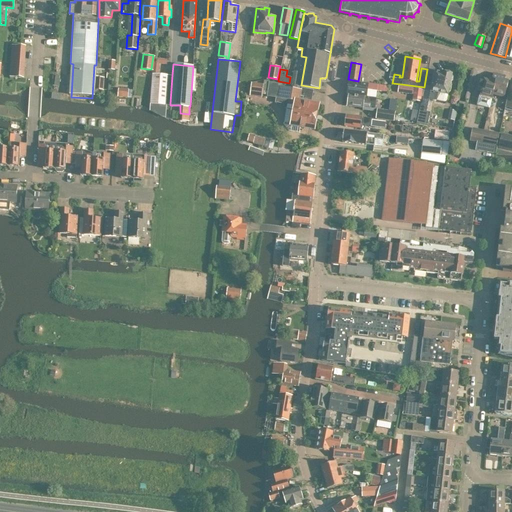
[(445,101),(451,73),(441,71),(441,72),(434,70),(428,97),(422,96),(419,109),(420,109),(418,117),(428,119),(430,111),(426,110),(428,98),(445,101)]
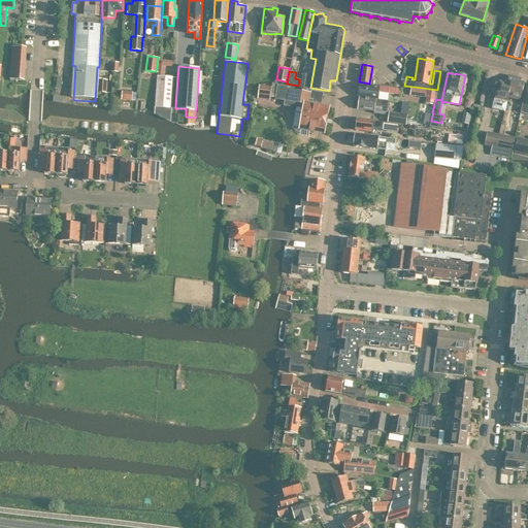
[(506,83),(509,88),(507,97),(520,100),(524,83),(520,81),(521,77),(508,74),(507,76),(506,83)]
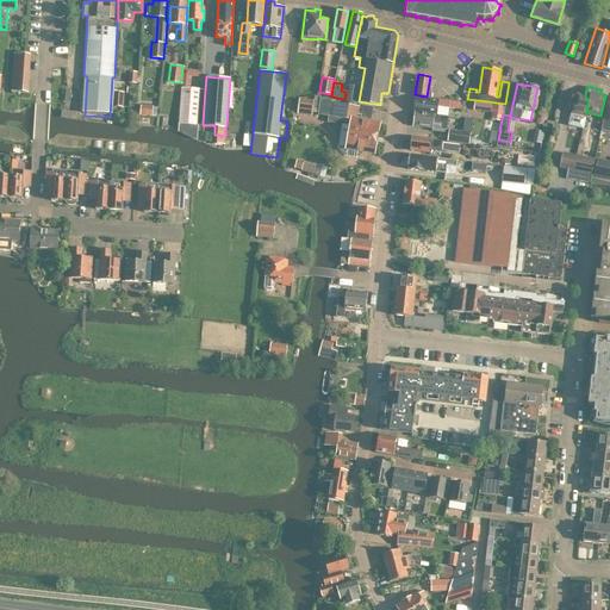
[(179,117),(178,131),(197,138),(198,123),(203,123),(205,89),(180,87),(179,117)]
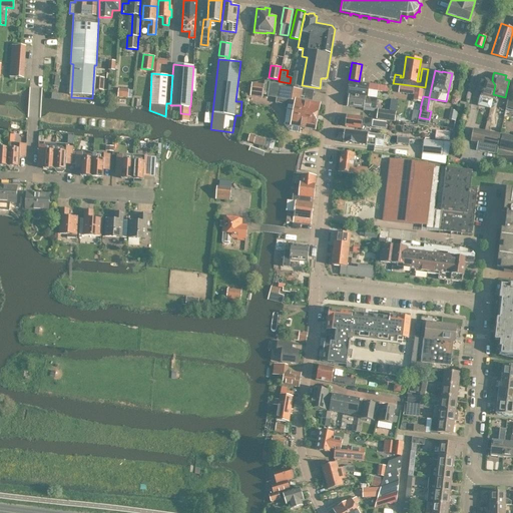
[(480,77),(477,89),(481,90),(477,104),(490,107),(493,94),(495,85),(492,80),(493,74),(489,73),(488,78),(484,77),(484,78),(480,77)]
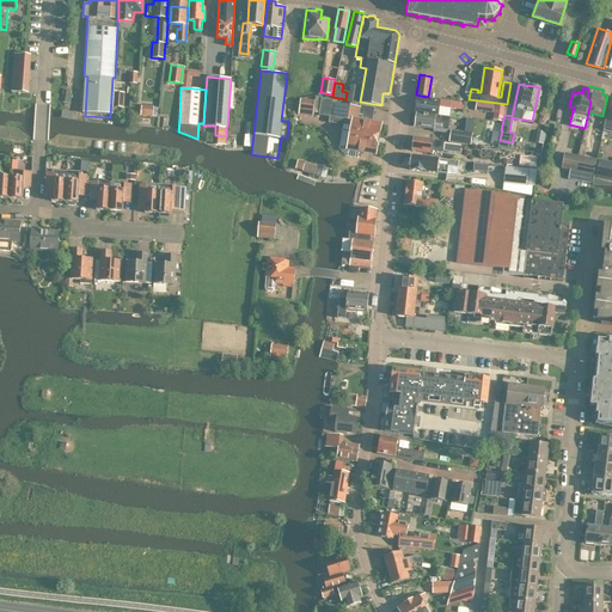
[(111,110),(122,110),(123,99),(123,90),(112,90),(111,110)]
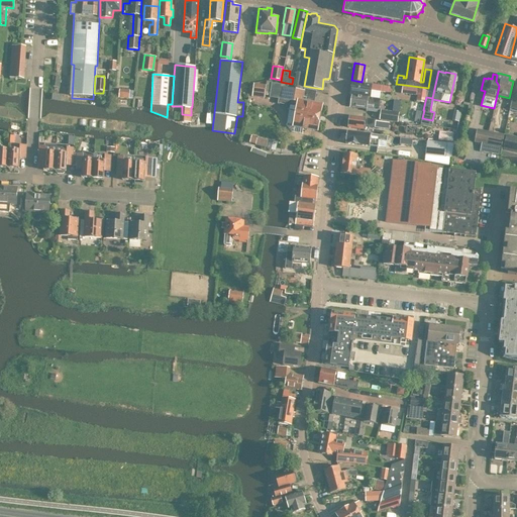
[(391,89),(391,86),(351,81),(349,94),(351,94),(368,96),(370,97),(371,90),(380,91),(391,92),(392,89),(391,89)]
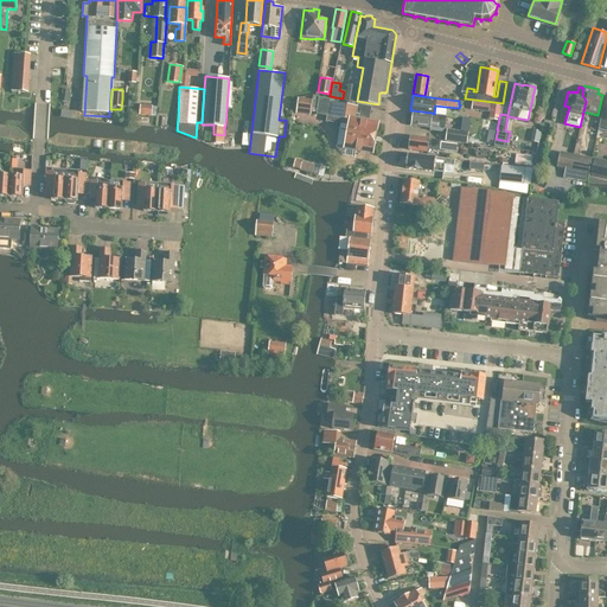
[(295,113),(310,115),(312,98),(298,97),(295,113)]
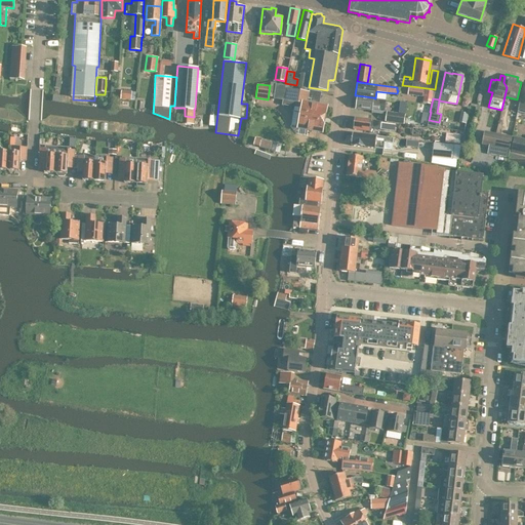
[(291,124),(291,126),(296,132),(307,134),(308,128),(322,131),(326,106),(306,103),(308,91),(282,86),(279,98),(294,102),(290,124),(291,124)]
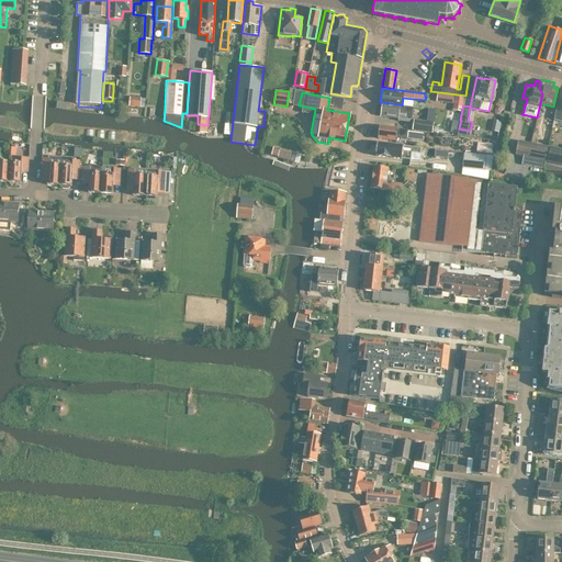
[(436,100),(451,102),(452,96),(437,93),(436,100)]
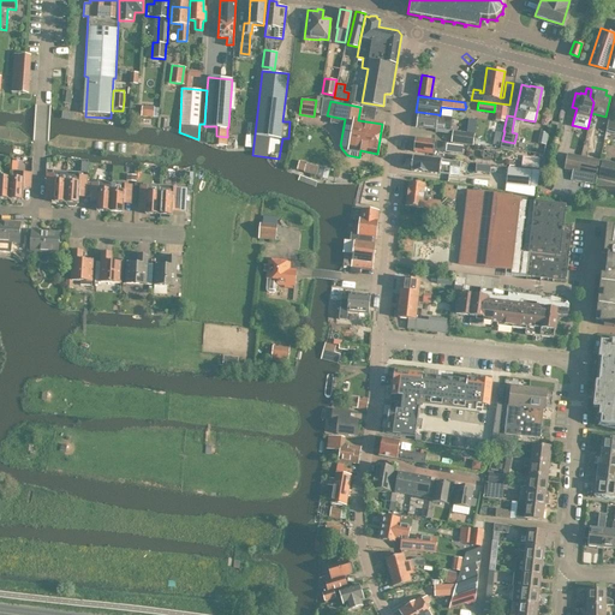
[(495,118),(505,120),(507,106),(497,103),(495,118)]
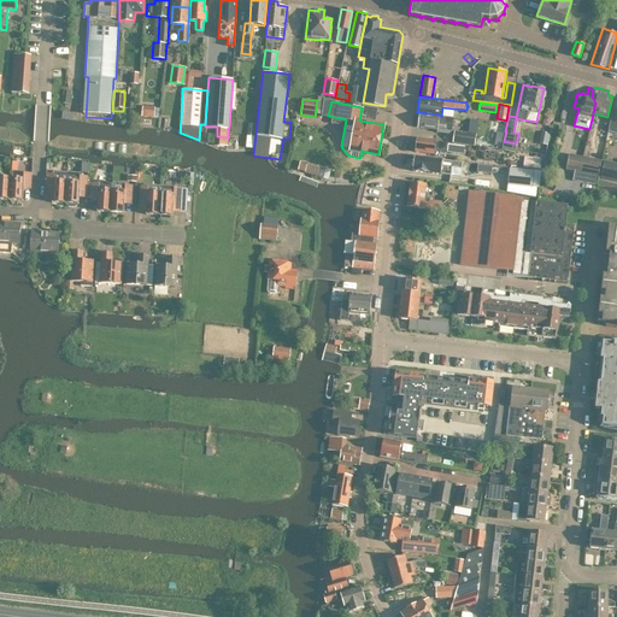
[(142,116),(154,117),(154,106),(142,105),(142,116)]
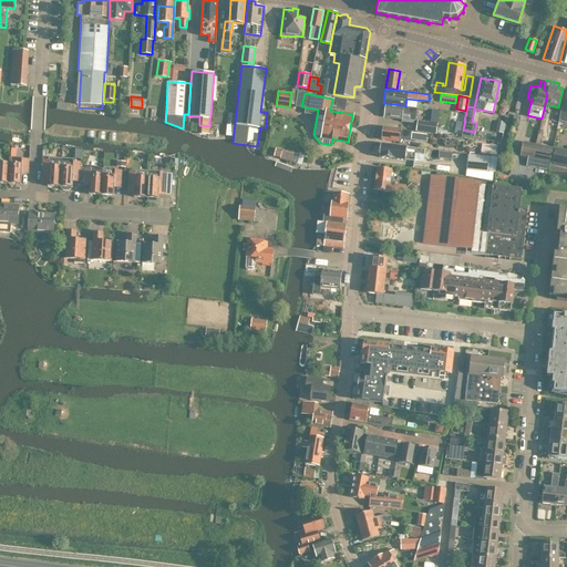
[(383,116),(409,120),(410,112),(402,112),(403,105),(385,103),(383,116)]
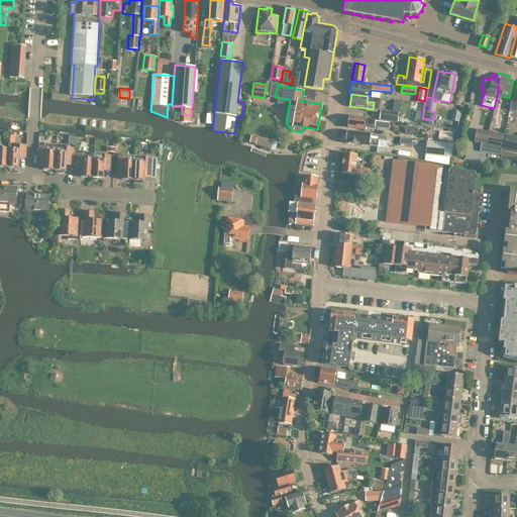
[(498,115),(505,117),(507,110),(499,108),(498,115)]
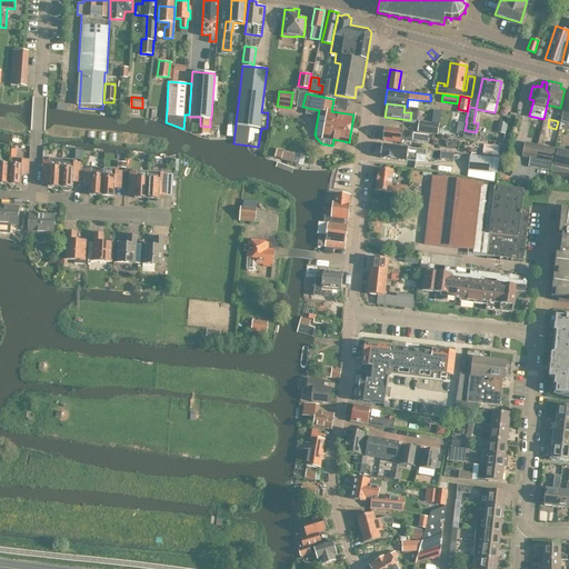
[(382,139),(400,141),(400,137),(411,138),(411,139),(427,141),(428,133),(412,132),(412,130),(401,129),(383,127),(382,139)]
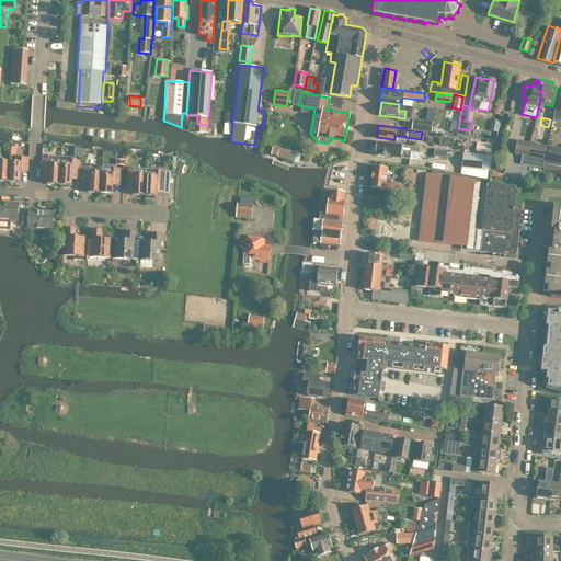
[(479,145),(494,146),(494,136),(479,135),(479,145)]
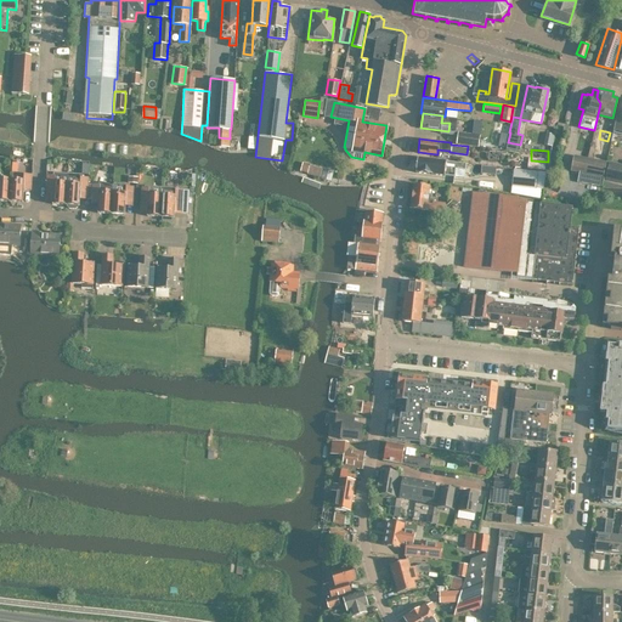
[(576,181),(599,185),(600,186),(603,176),(603,175),(586,173),(588,159),(589,157),(574,154),(570,170),(578,171),(576,181)]
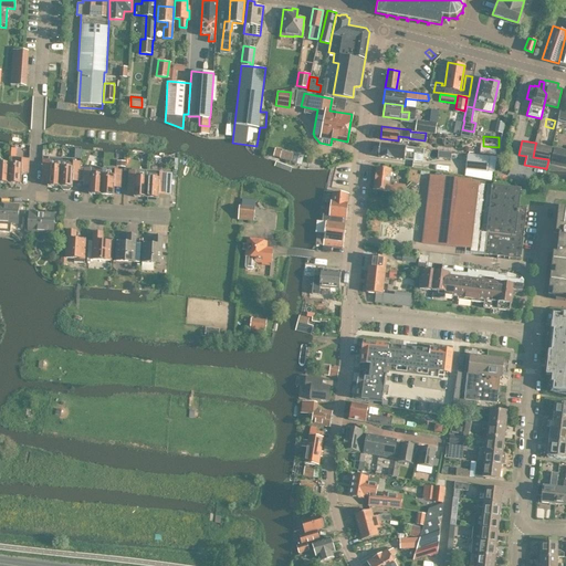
[(278,142),(275,152),(293,155),(295,145),(278,142)]
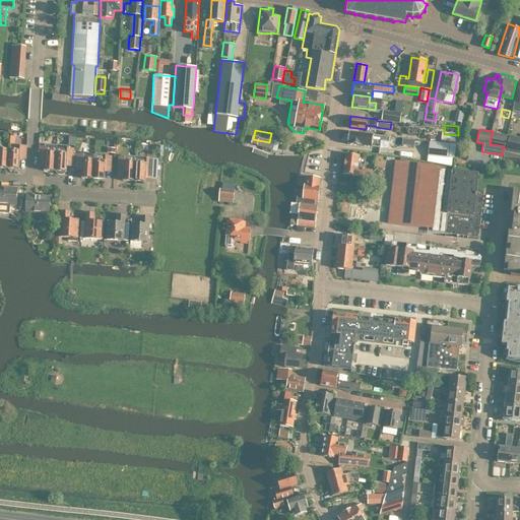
[(348,131),(346,143),(379,147),(388,147),(388,141),(389,136),(348,131)]
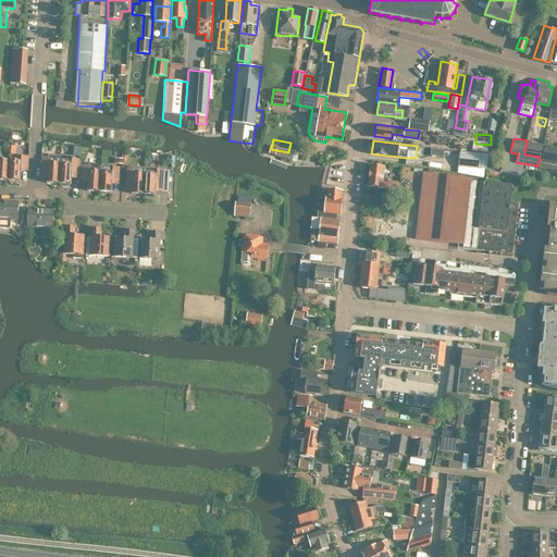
[(524,155),(540,157),(543,144),(528,140),(527,143),(524,155)]
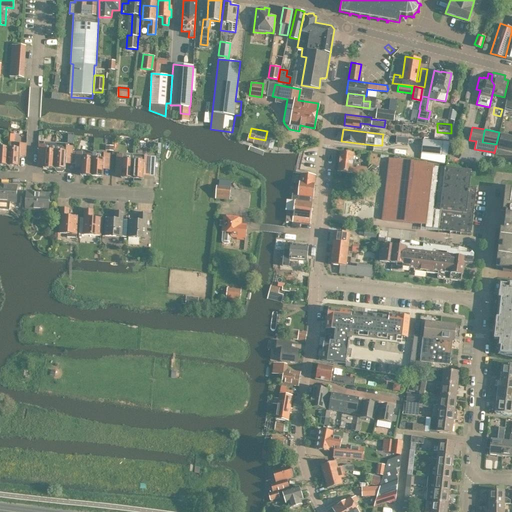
[(268,132),(266,143),(275,144),(277,133),(268,132)]
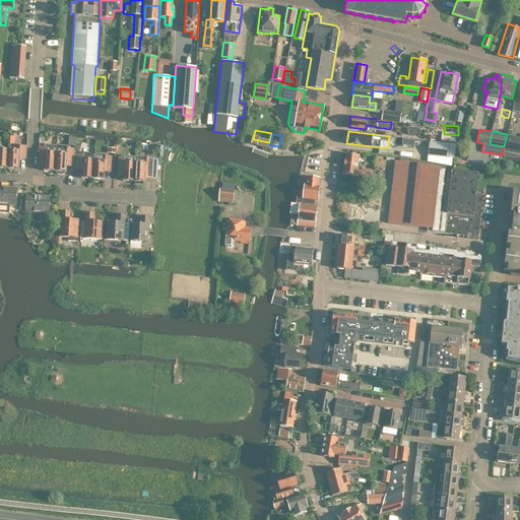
[(505,148),(519,150),(519,136),(508,135),(505,148)]
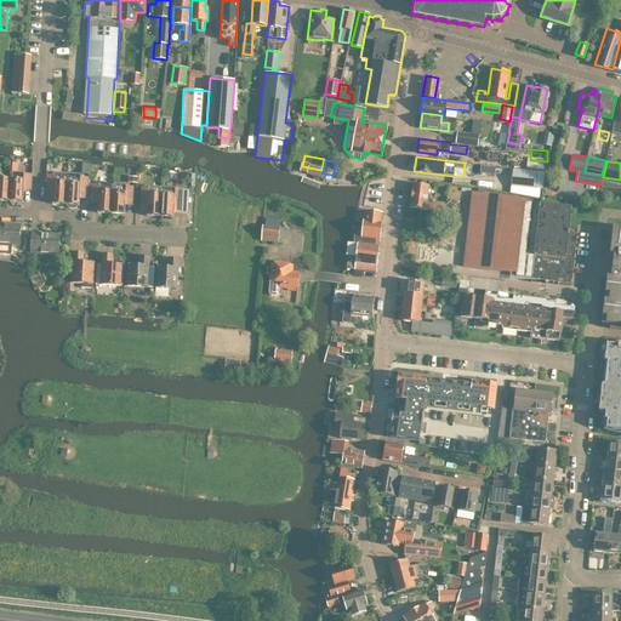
[(512,167),(511,184),(535,188),(536,171),(512,167)]
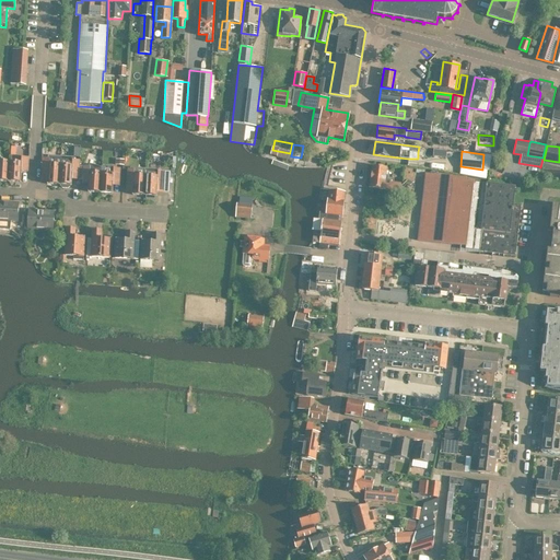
[(47,183),(59,183),(60,155),(48,154),(47,158),(42,156),(41,173),(47,173),(47,183)]
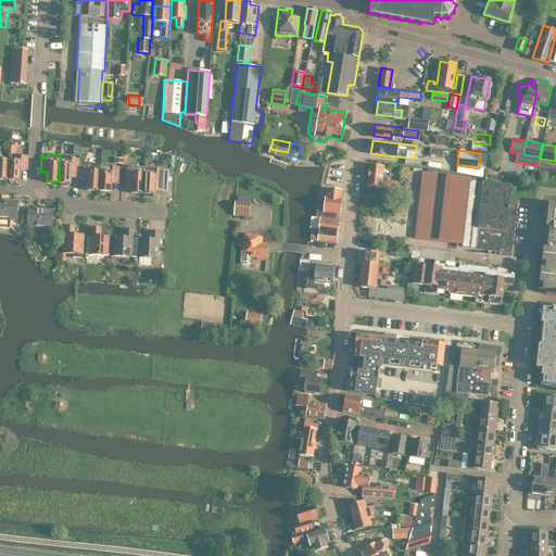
[(8,179),(20,179),(21,168),(27,168),(28,155),(21,154),(21,161),(9,160),(8,179)]
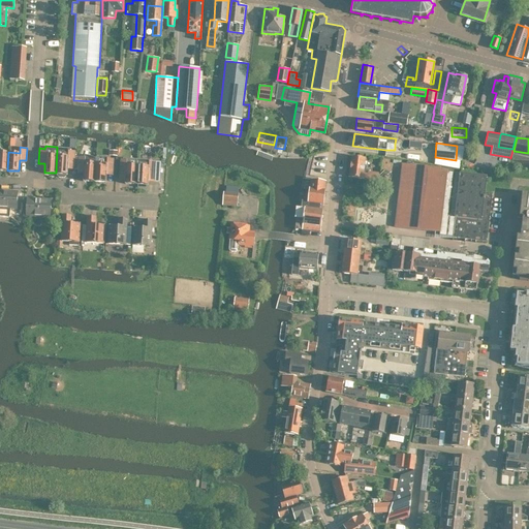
[(56,173),(67,174),(67,164),(73,165),(74,150),(69,150),(69,148),(57,147),(56,173)]
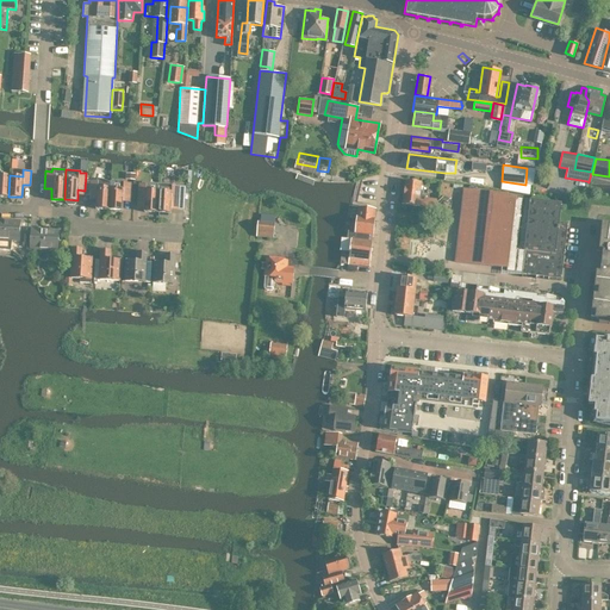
[(0,195),(8,197),(10,175),(0,174),(0,195)]
